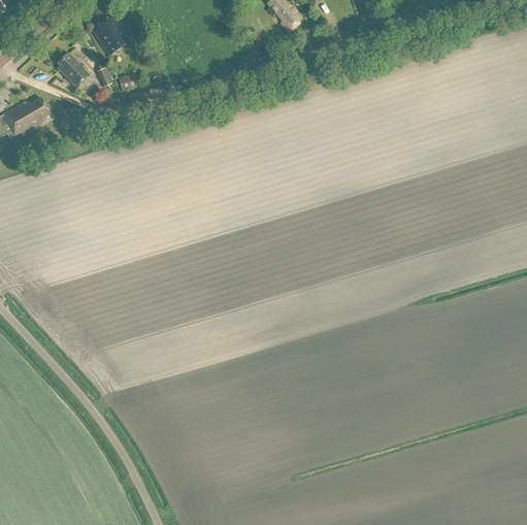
[(304,18),(297,9),(291,3),(290,4),(286,0),(271,0),(269,3),(272,6),(269,8),(274,14),(277,12),(284,19),(283,22),(291,31),(304,18)]
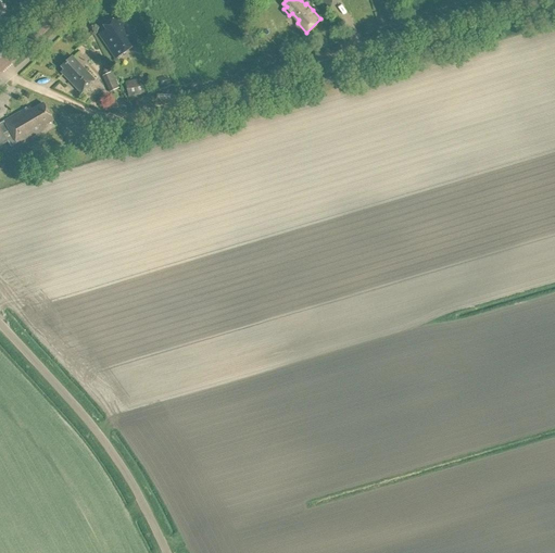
[(375,0),(383,21),(399,14),(393,0),(375,0)]
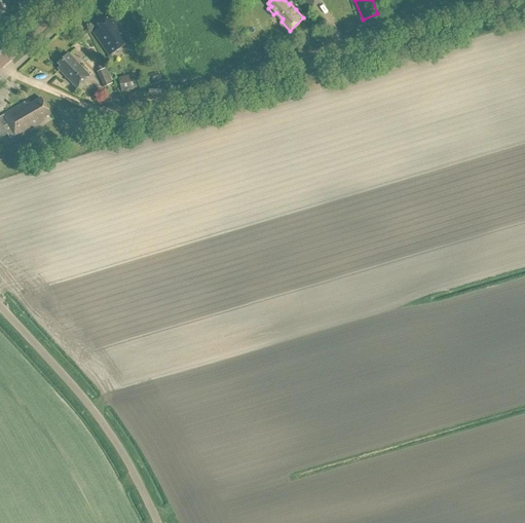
[(129,39),(113,13),(99,24),(101,26),(95,30),(110,52),(129,39)]
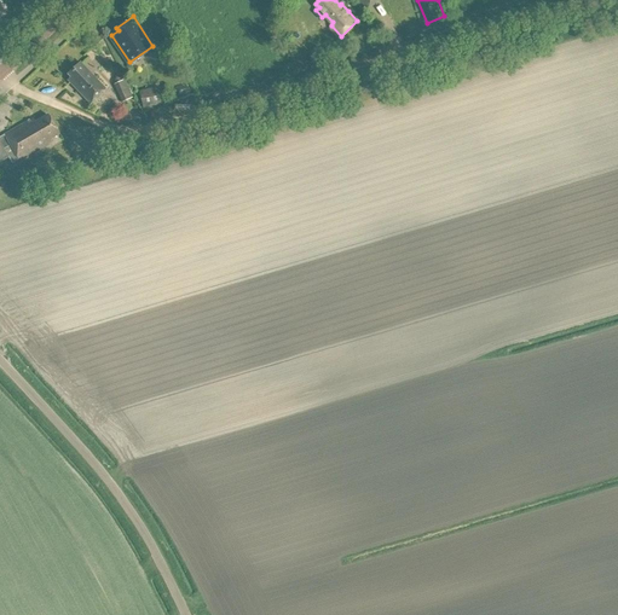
[(105,87),(81,61),(68,73),(71,76),(69,79),(91,100),(105,87)]
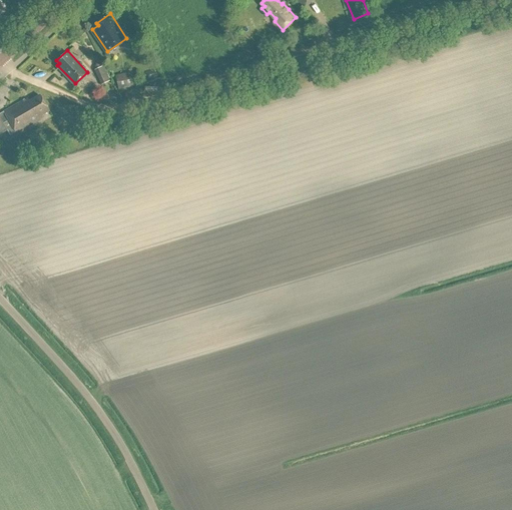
[(103,64),(95,67),(102,82),(109,79),(103,64)]
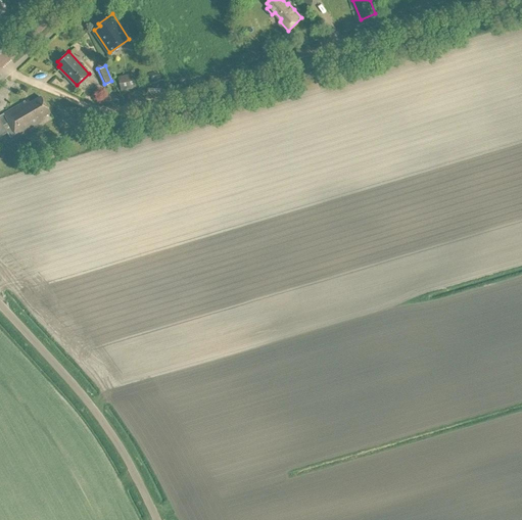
[(135,71),(120,75),(123,90),(138,86),(135,71)]
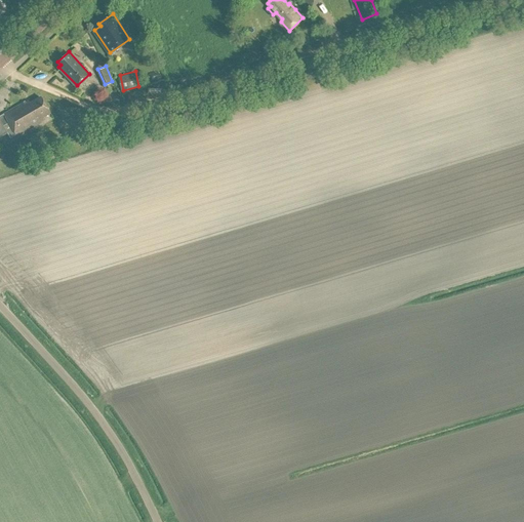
[(5,115),(0,117),(0,126),(4,125),(12,138),(42,121),(40,118),(50,112),(41,95),(30,102),(29,98),(4,113),(5,115)]
